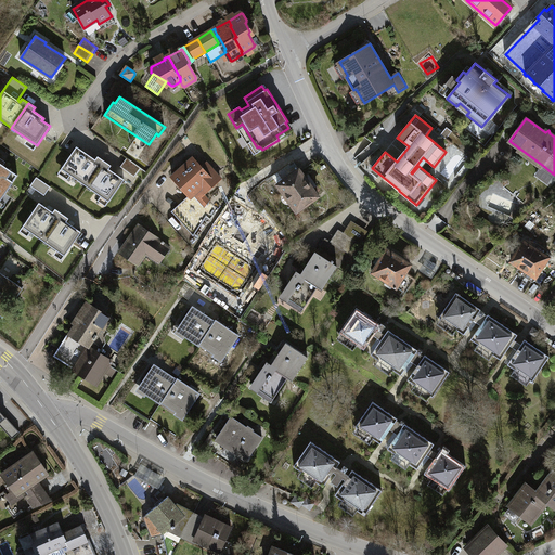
[(242,124),(236,128),(254,155),(262,150),(259,146),(257,147),(242,124)]
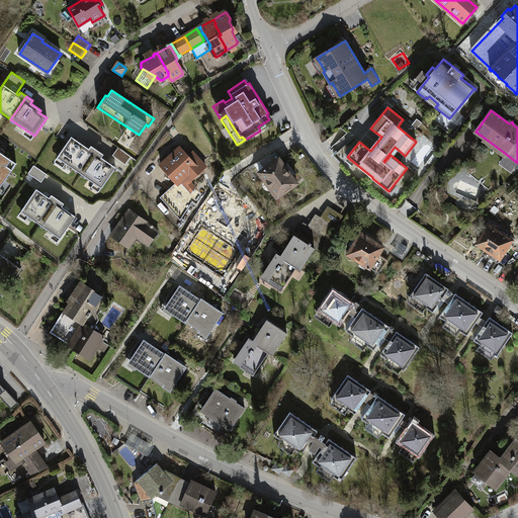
[(417,119),(412,125),(429,140),(434,134),(417,119)]
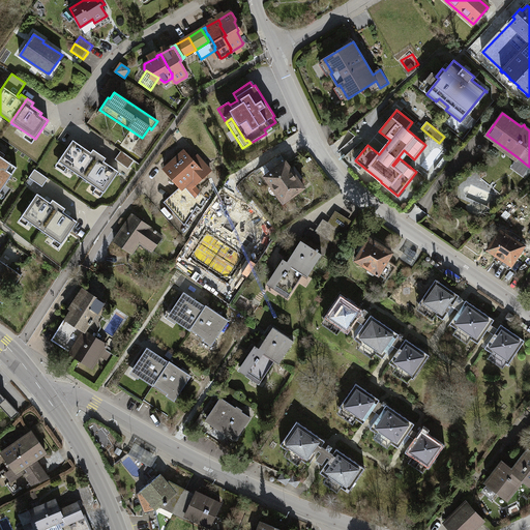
[(453,144),(444,137),(439,143),(448,150),(453,144)]
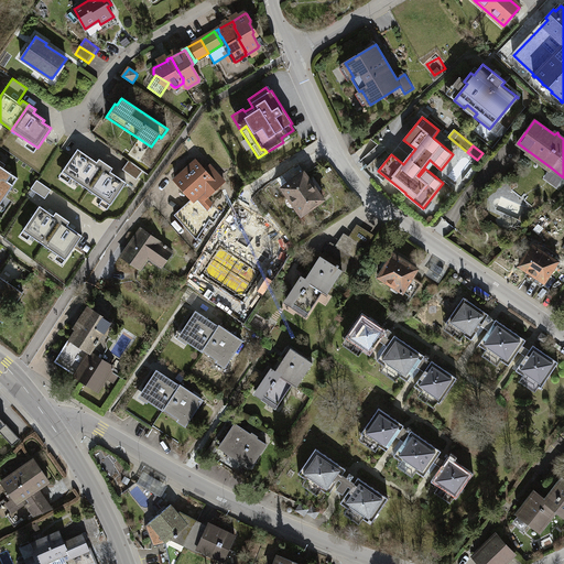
[(97,162),(78,149),(63,171),(88,190),(106,163),(99,159),(97,162)]
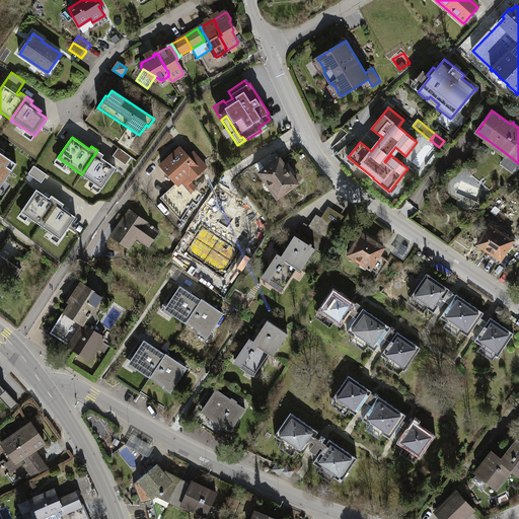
[(119,148),(113,156),(126,165),(131,157),(119,148)]
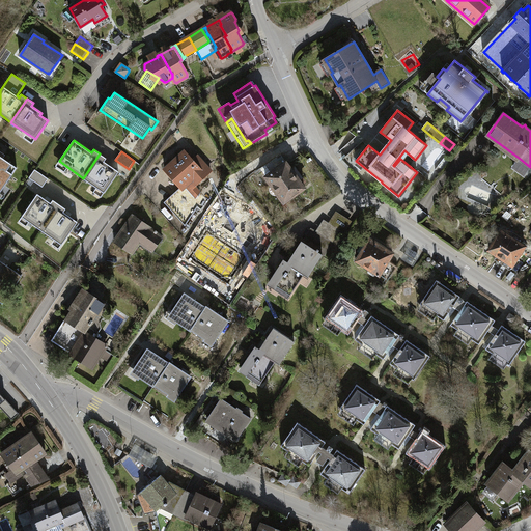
[(180,188),(164,202),(186,226),(198,206),(182,189),(190,182),(194,187),(211,171),(201,161),(197,164),(185,151),(165,169),(166,171),(165,172),(170,177),(171,177),(180,188)]
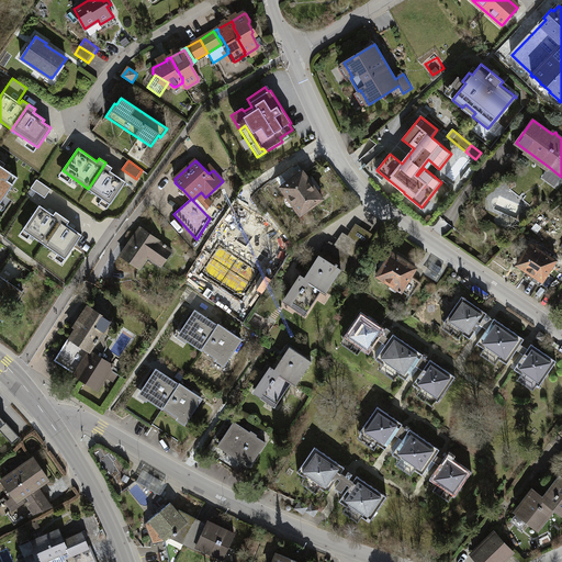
[(113,168),(105,163),(88,189),(110,204),(125,182),(110,171),(113,168)]
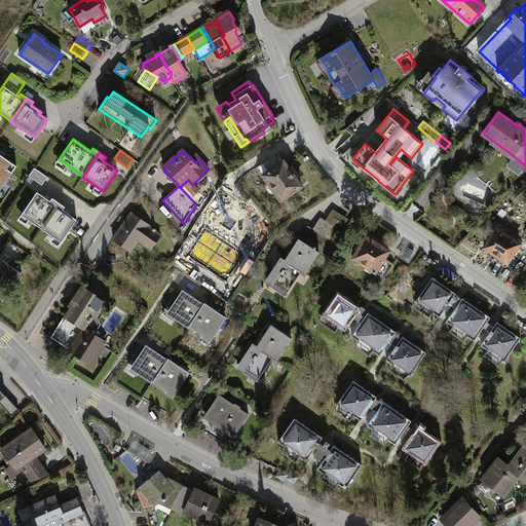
[(264,175),(263,176),(268,184),(267,185),(267,188),(267,190),(268,191),(270,192),(271,193),(273,193),(275,192),(280,200),(301,186),(297,179),(289,167),(277,153),(264,162),(269,171),(264,175)]
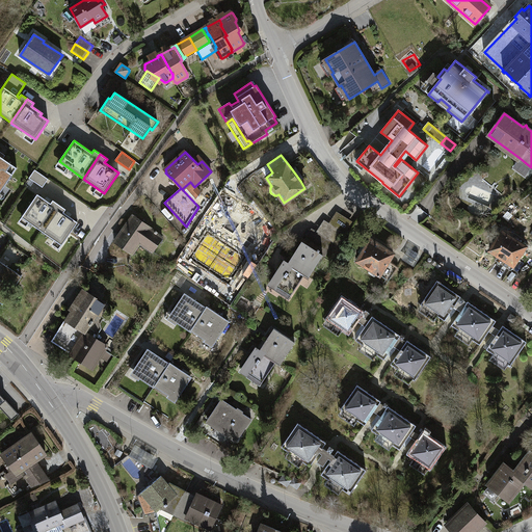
[(0,192),(17,168),(0,156),(0,192)]
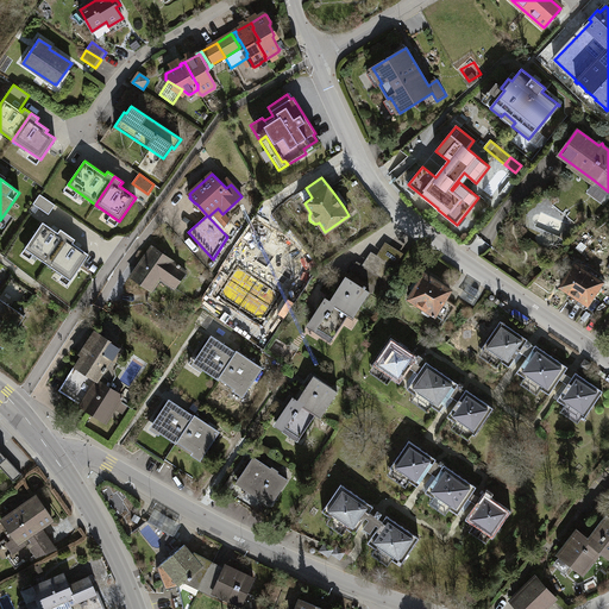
[(601,202),(608,192),(595,181),(586,192),(601,202)]
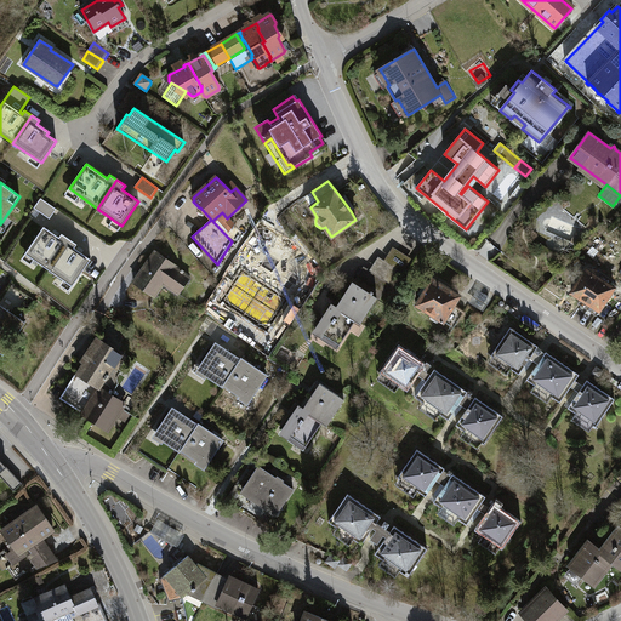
[(305,197),(312,206),(318,201),(312,192),(305,197)]
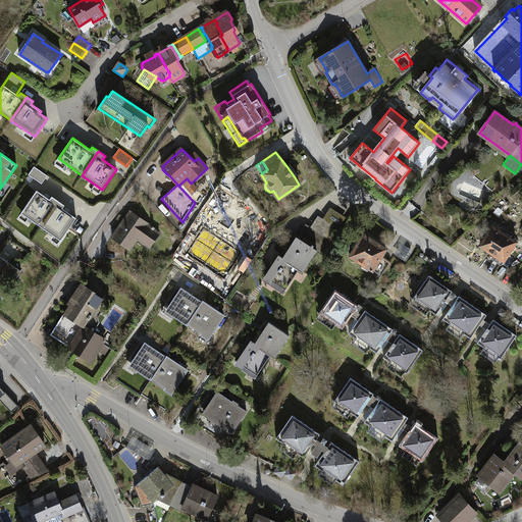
[(290,163),(286,166),(295,177),(299,175),(290,163)]
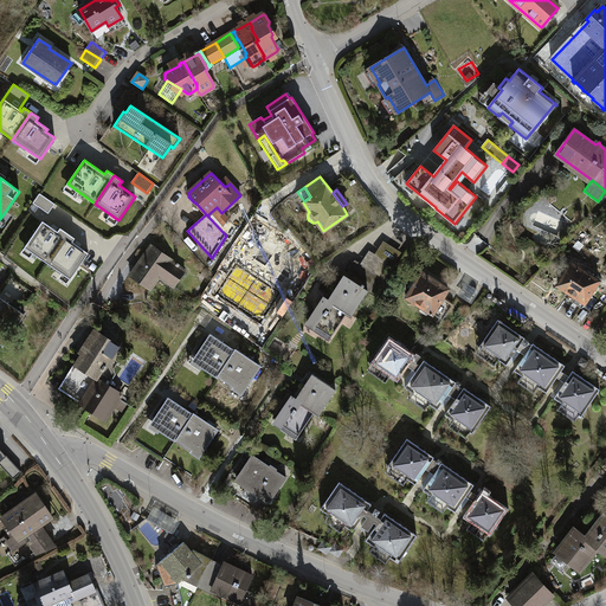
[(33,202),(49,213),(56,204),(40,193),(33,202)]
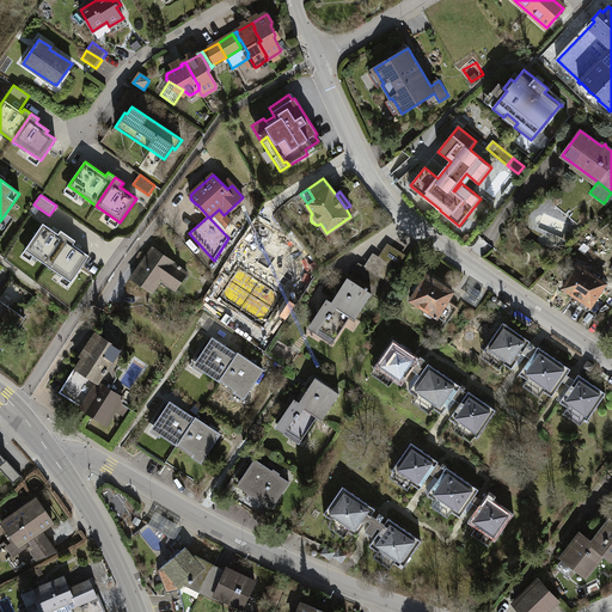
[(48,265),(68,236),(61,231),(59,234),(43,224),(25,250),(48,265)]
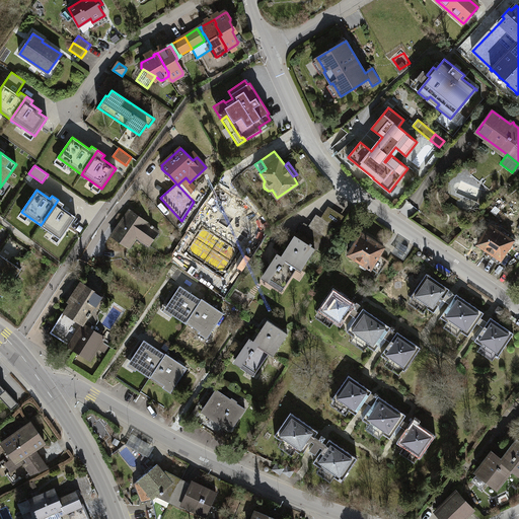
[(58,200),(41,225),(61,239),(76,217),(62,208),(64,204),(58,200)]
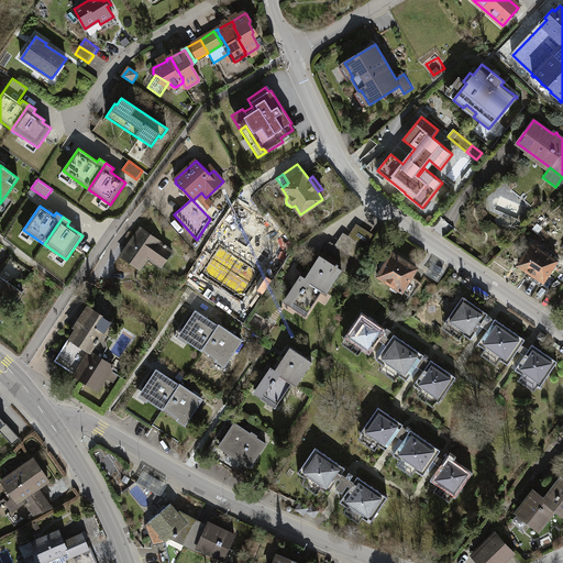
[(141,228),(121,256),(140,269),(152,253),(165,262),(172,252),(158,242),(159,241),(141,228)]
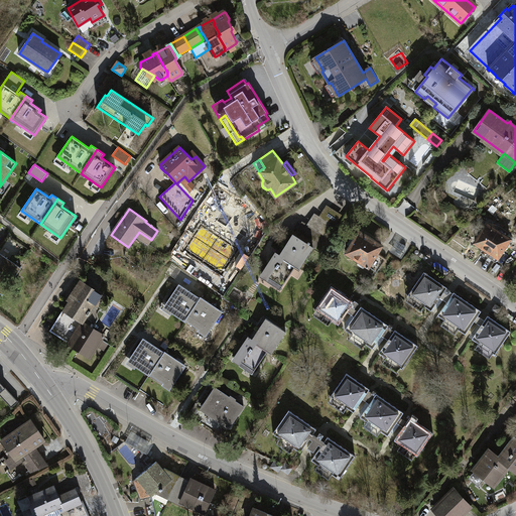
[(317,215),(309,227),(318,232),(324,236),(331,224),(319,217),(317,215)]
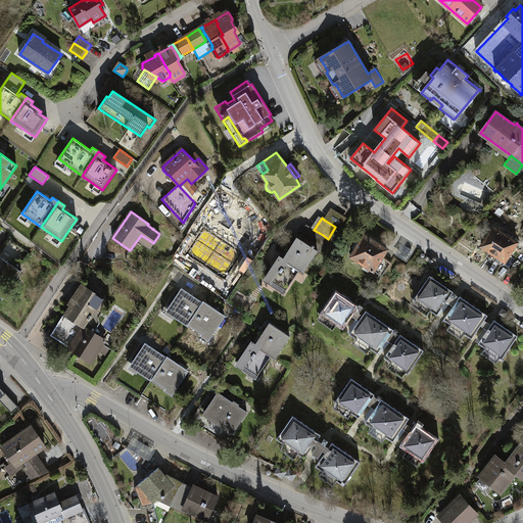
[(195,252),(209,262),(233,226),(226,222),(224,224),(217,219),(195,252)]
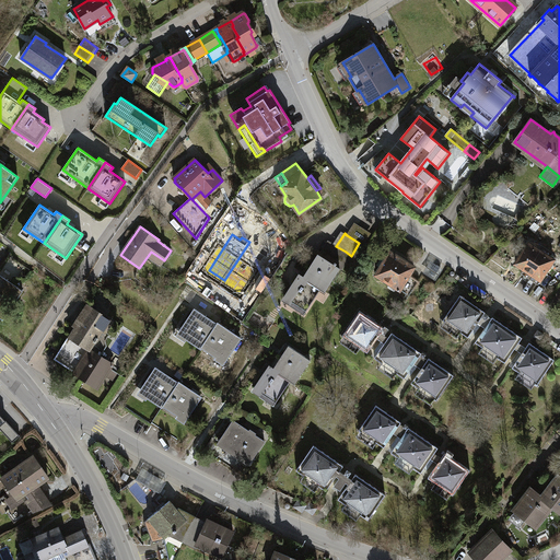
[(256,246),(249,242),(224,280),(240,290),(263,254),(255,249),(256,246)]
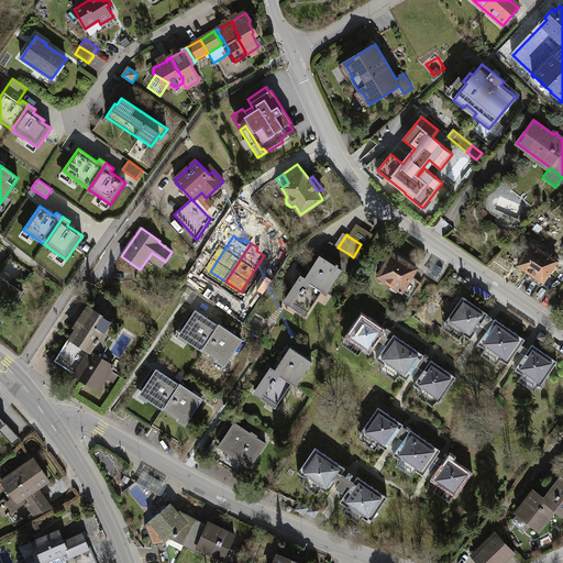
[(333,243),(323,258),(339,267),(348,253),(338,247),(333,243)]
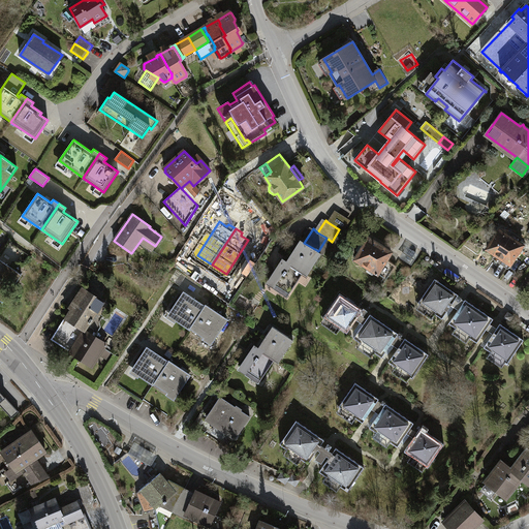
[(500,230),(488,249),(495,254),(492,258),(508,269),(523,246),(500,230)]
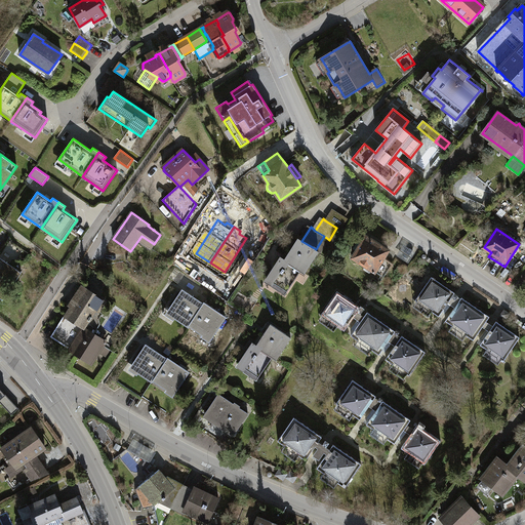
[(372,271),(375,272),(384,258),(389,250),(366,237),(362,243),(359,240),(354,248),(357,251),(353,257),(365,266),(364,270),(369,273),(372,271)]
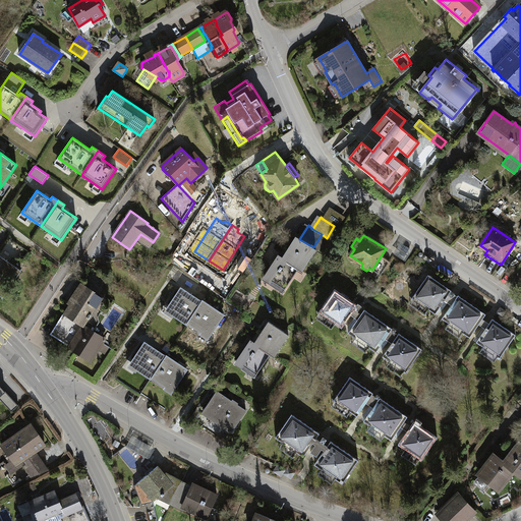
[(299,239),(296,236),(282,257),(298,268),(302,271),(316,249),(313,247),(299,239)]
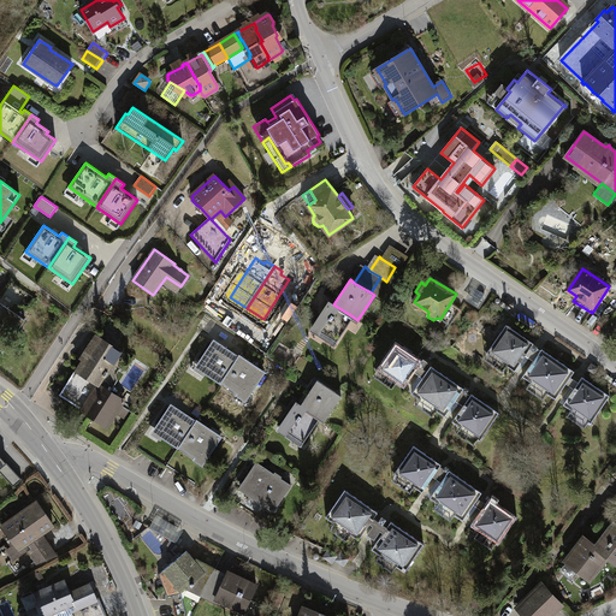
[(489,296),(474,286),(466,301),(480,309),(489,296)]
